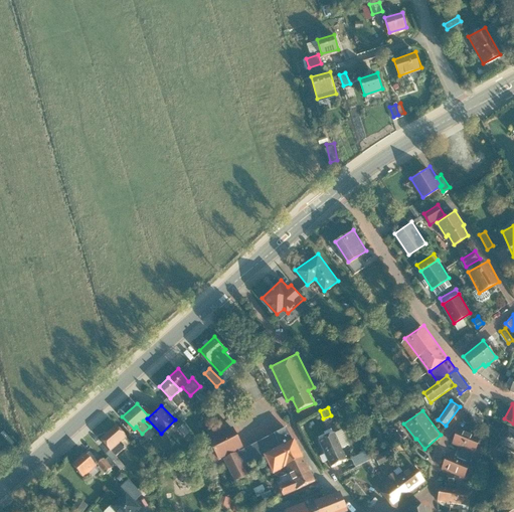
[(126,435),(116,423),(99,439),(110,450),(126,435)]
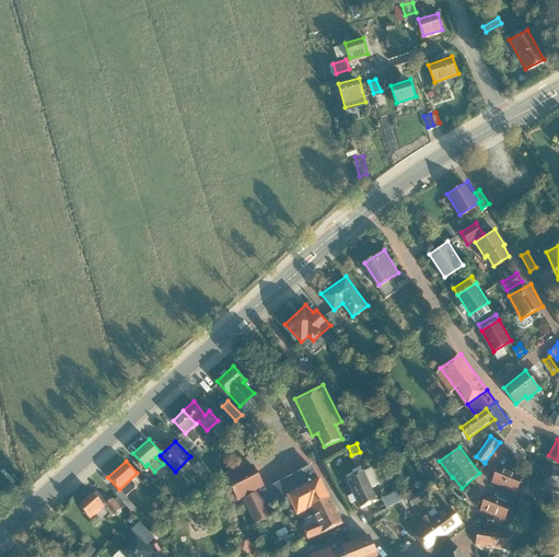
[(253,464),(226,477),(239,499),(265,486),(253,464)]
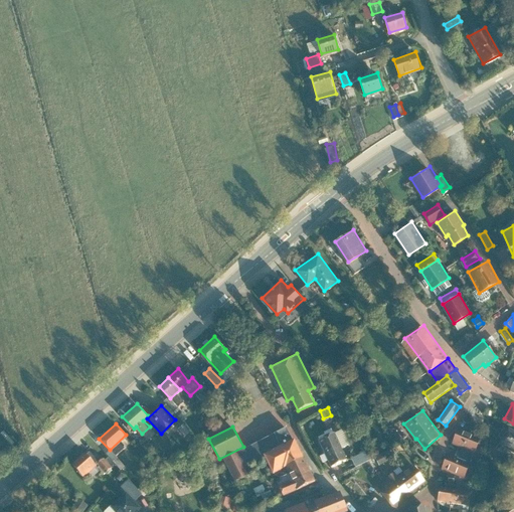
[(502,429),(498,436),(501,438),(499,442),(513,451),(513,430),(508,427),(505,431),(502,429)]
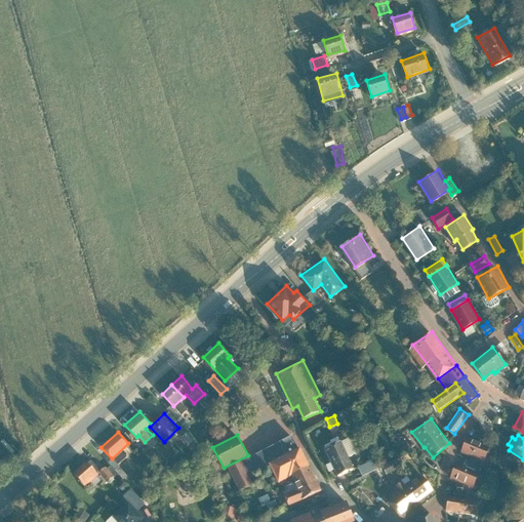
[(297,448),(291,436),(228,468),(239,490),(253,483),(249,475),(269,465),(278,483),(291,476),(297,489),(284,495),(288,505),(322,489),(300,447),(297,448)]
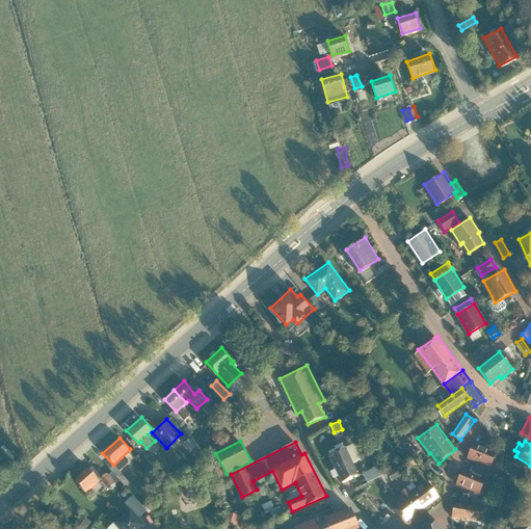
[(498,451),(474,442),(468,458),(473,460),(489,467),(490,468),(498,451)]
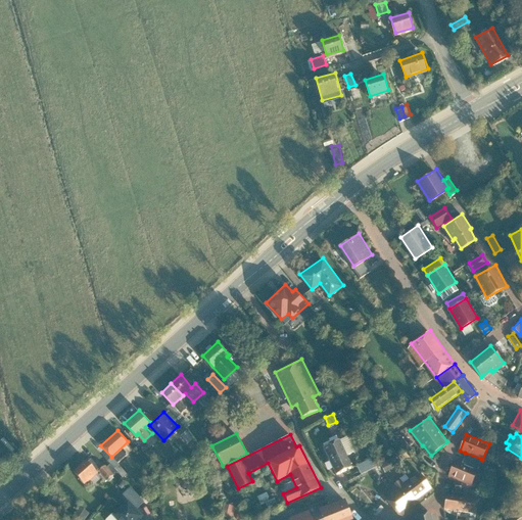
[(351,466),(339,438),(323,445),(335,473),(351,466)]
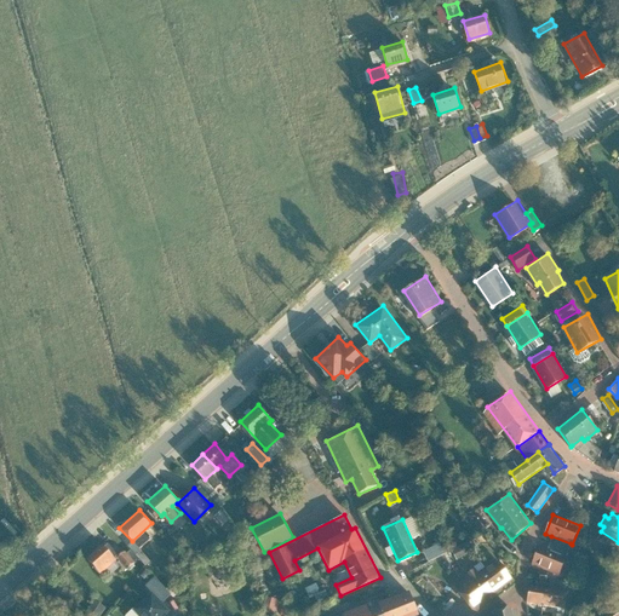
[(546,547),(565,556),(571,543),(551,536),(546,547)]
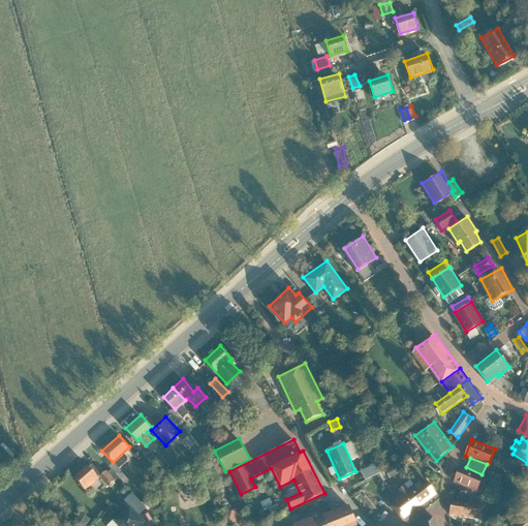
[(365,477),(381,470),(376,461),(361,468),(365,477)]
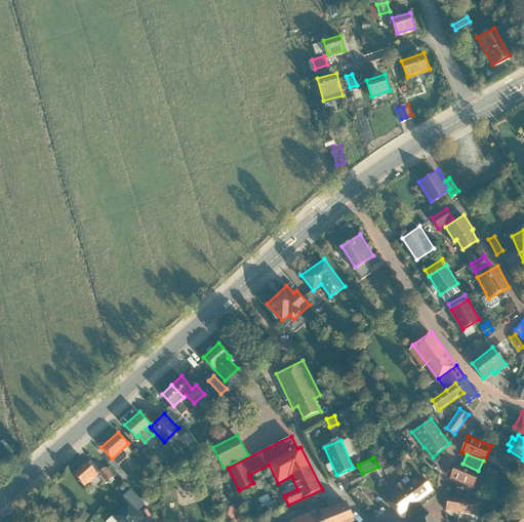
[(86,459),(73,472),(84,485),(97,474),(86,459)]
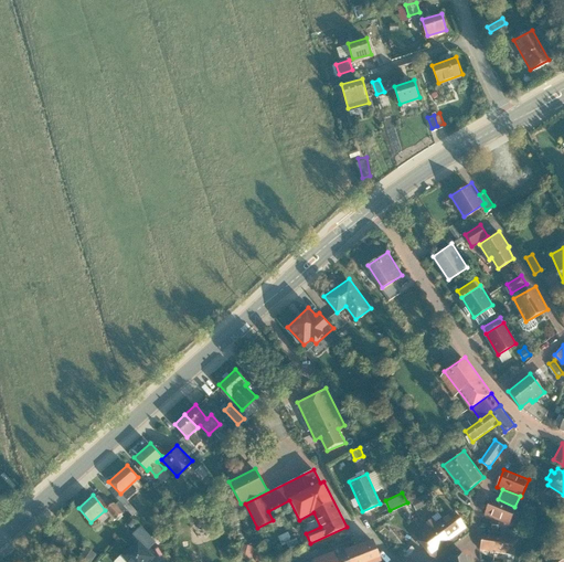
[(412,499),(416,509),(425,505),(421,495),(412,499)]
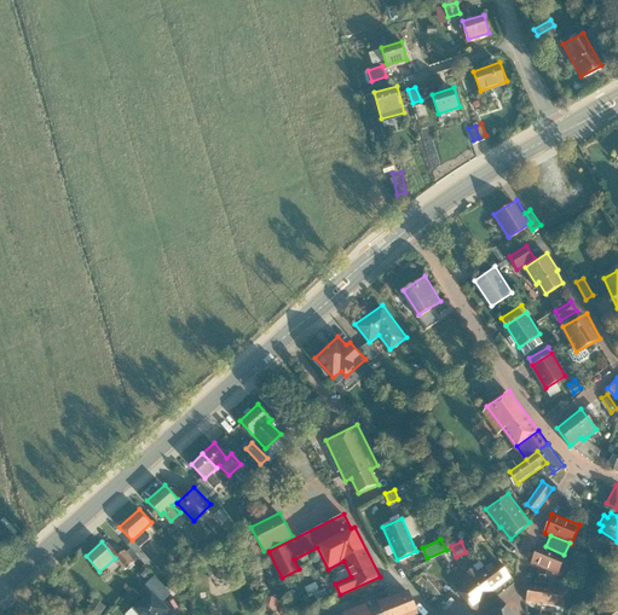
[(546,546),(538,544),(531,562),(559,574),(566,556),(564,555),(546,546)]
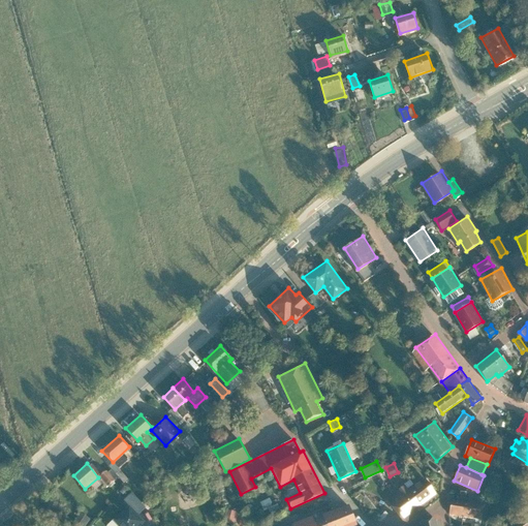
[(114,477),(105,469),(100,474),(109,484),(114,477)]
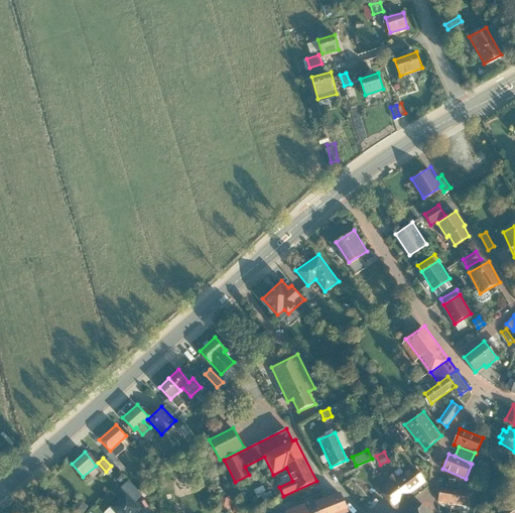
[(395,509),(409,498),(407,496),(426,482),(414,466),(395,480),(393,477),(378,487),(395,509)]
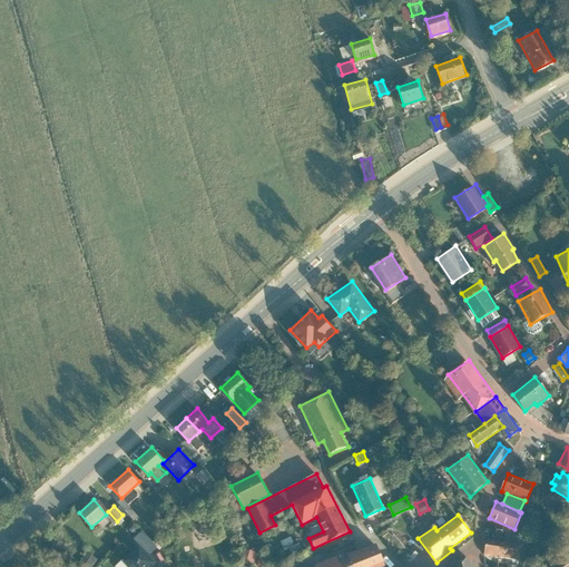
[(138,545),(146,554),(155,546),(140,529),(131,537),(138,545)]
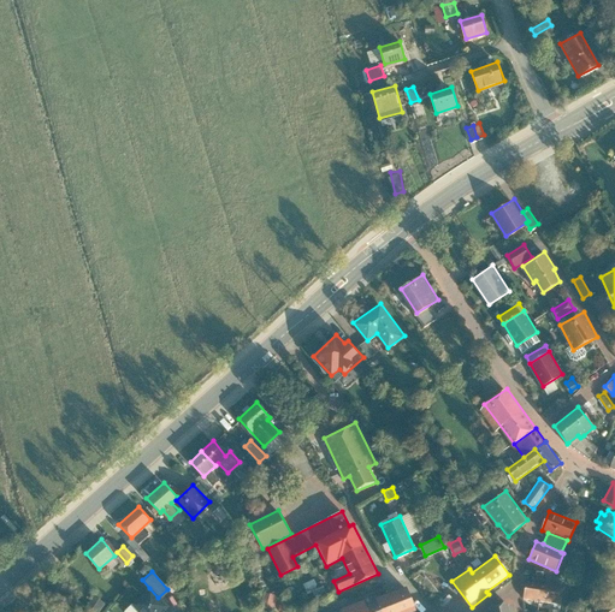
[(545,575),(544,582),(561,584),(561,577),(545,575)]
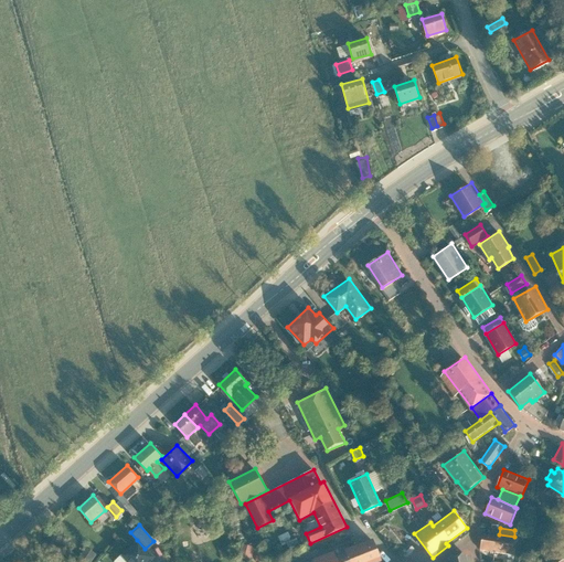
[(282,541),(291,537),(288,529),(278,534),(282,541)]
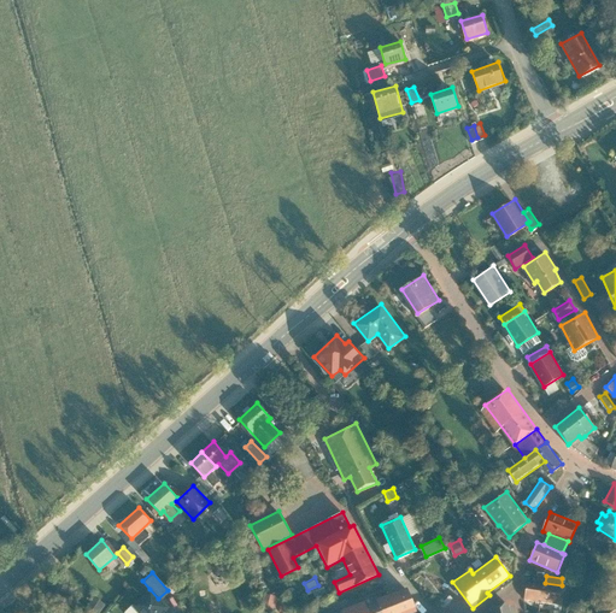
[(526,581),(524,589),(563,595),(565,587),(562,585),(545,583),(526,581)]
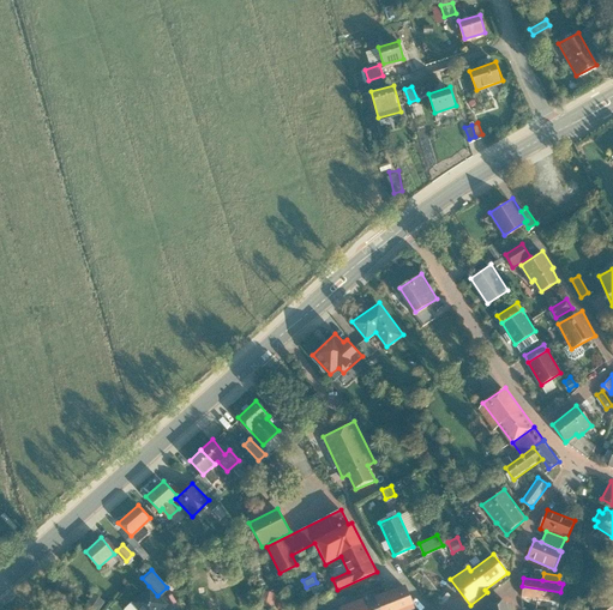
[(313,590),(317,593),(325,586),(322,581),(313,590)]
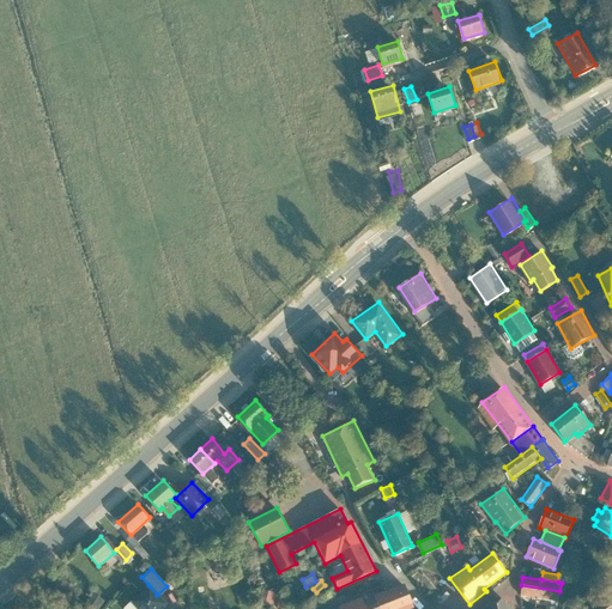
[(412,608),(404,584),(389,590),(397,608),(412,608)]
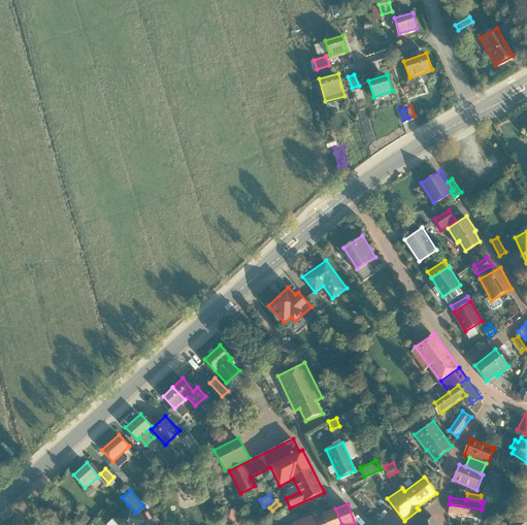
[(111,518),(118,524),(137,524),(142,521),(135,513),(128,504),(111,518)]
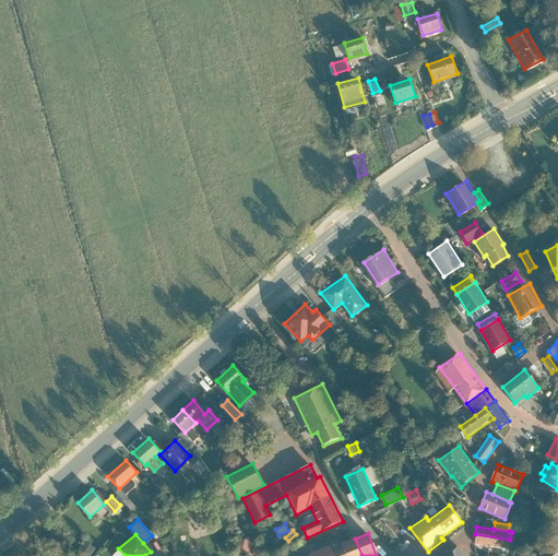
[(249,551),(251,537),(239,534),(236,547),(249,551)]
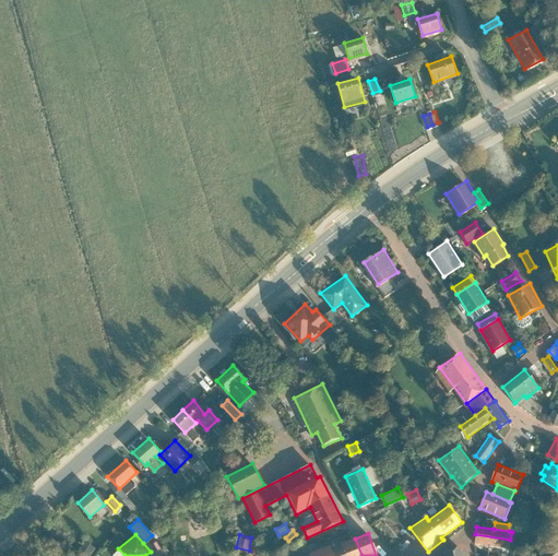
[(509,547),(510,540),(475,534),(474,542),(509,547)]
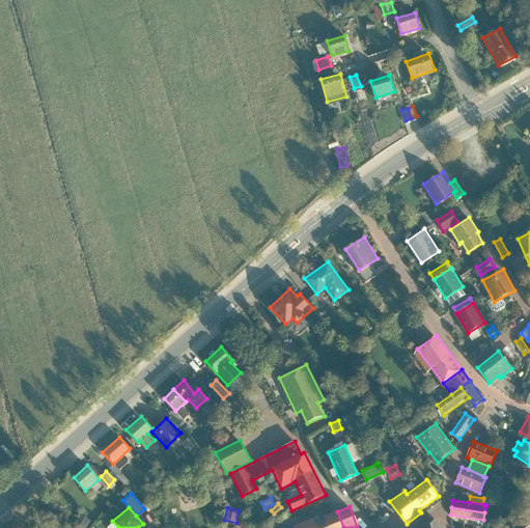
[(343,527),(337,511),(325,517),(328,527),(343,527)]
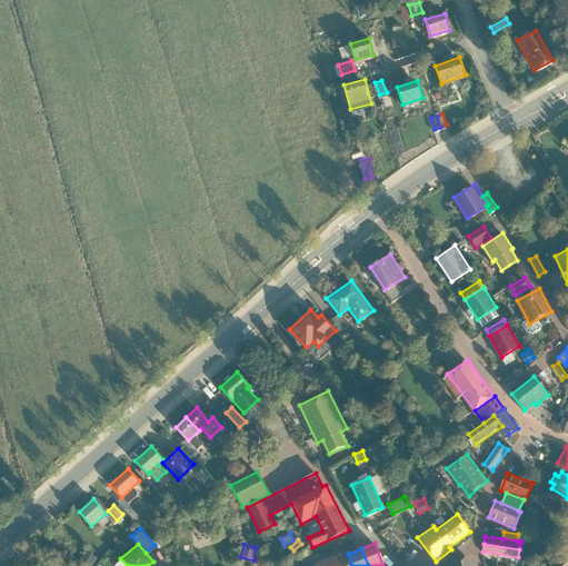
[(351,565),(348,554),(336,557),(339,565),(351,565)]
